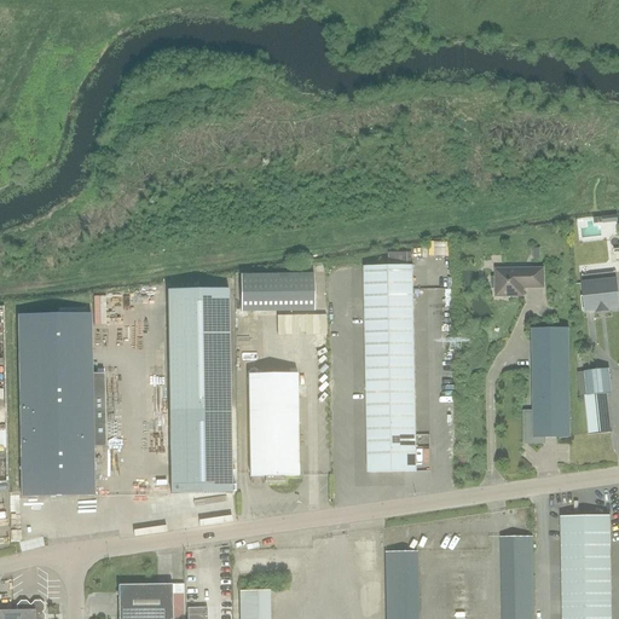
[(408,253),(388,253),(388,266),(408,266),(408,253)]
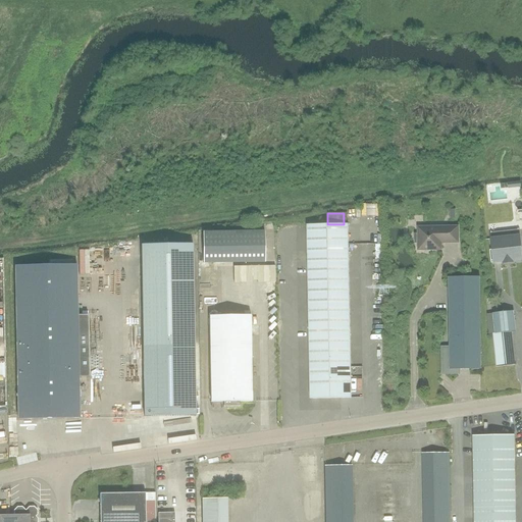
[(328,246),(328,236),(327,224),(307,225),(308,246),(328,246)]
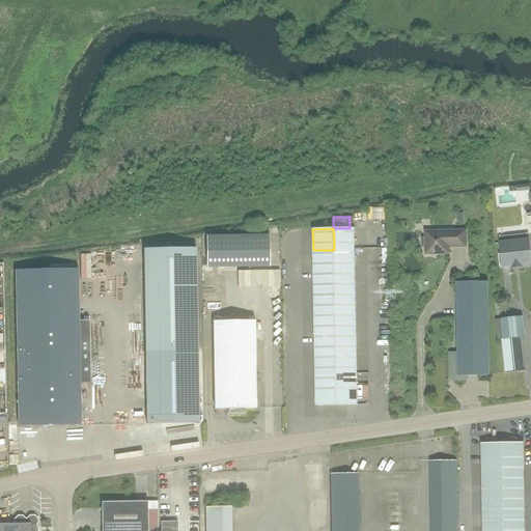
[(355,249),(355,228),(350,228),(333,228),(334,240),(334,250),(355,249)]
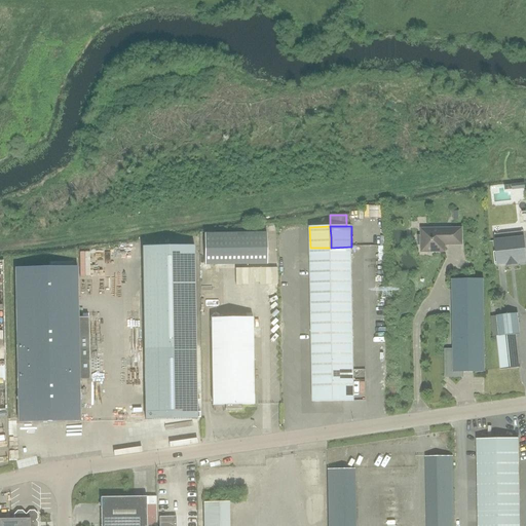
[(421,228),(421,235),(418,235),(418,246),(421,246),(421,253),(428,253),(428,252),(444,251),(444,247),(447,245),(449,243),(461,243),(461,229),(425,230),(425,228),(421,228)]
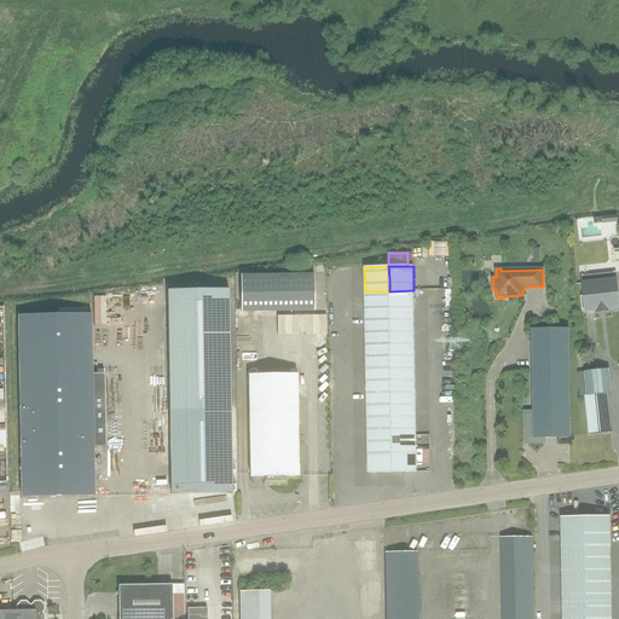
[(242,311),(313,311),(313,276),(241,276),(242,311)]
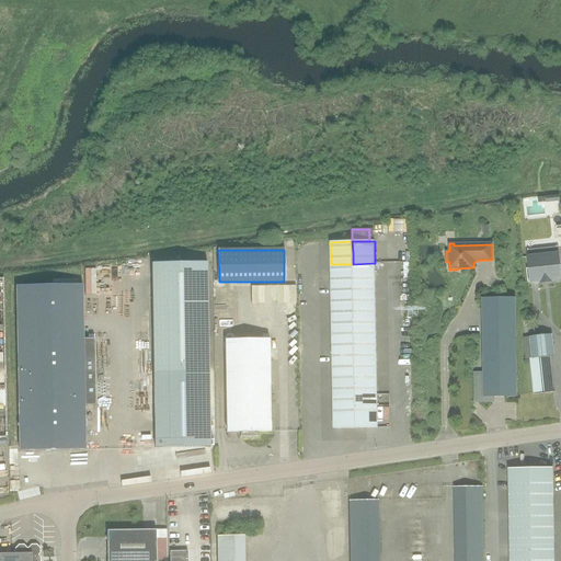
[(560,278),(560,273),(559,253),(528,256),(530,283),(540,282),(540,277),(551,276),(551,281),(560,278)]
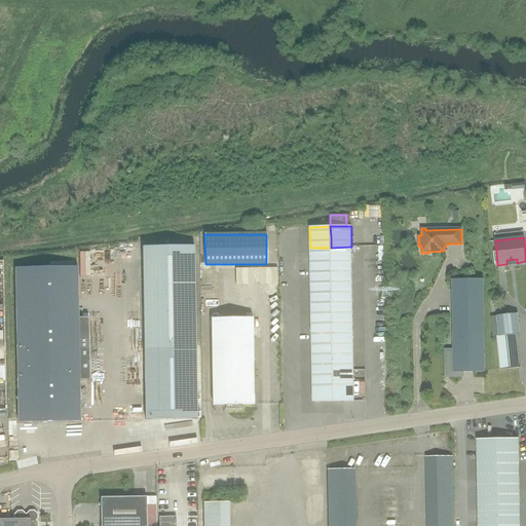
[(194,246),(143,247),(145,350),(146,420),(197,419),(196,349),(194,246)]
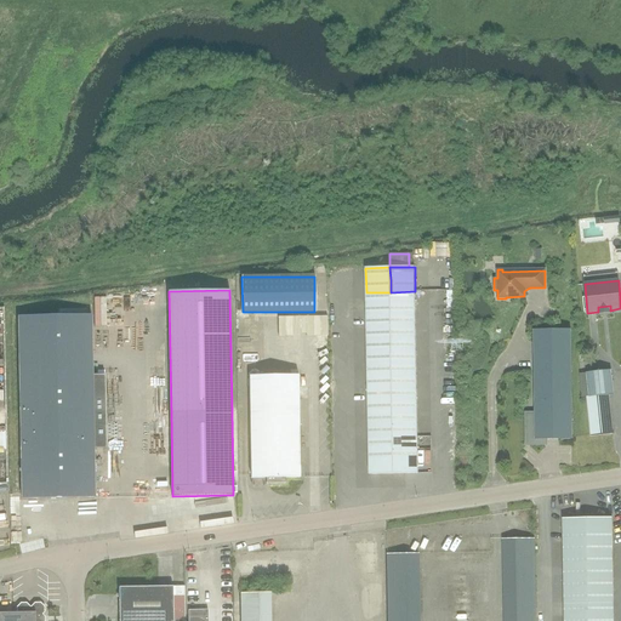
[(415,315),(415,291),(391,292),(391,305),(391,317),(415,315)]
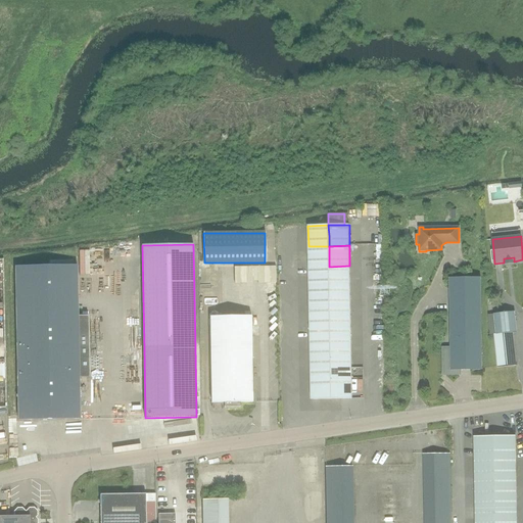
[(329,256),(329,246),(308,246),(308,256),(329,256)]
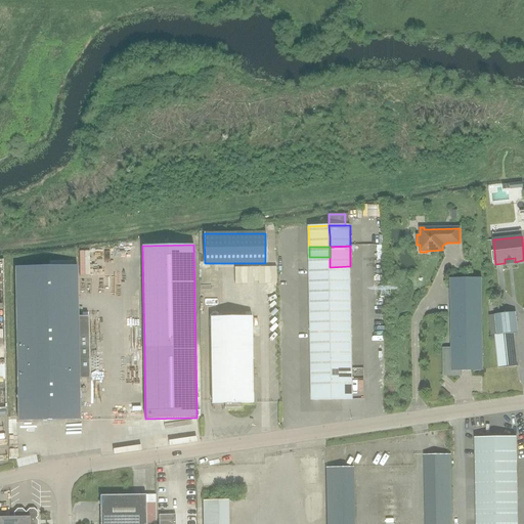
[(330,267),(330,257),(309,257),(309,267),(330,267)]
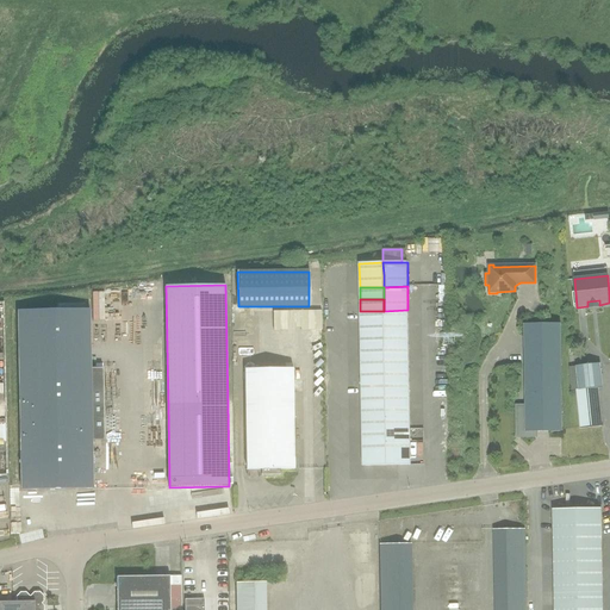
[(91,368),(89,310),(18,311),(22,490),(93,489),(92,441),(105,441),(103,368),(91,368)]
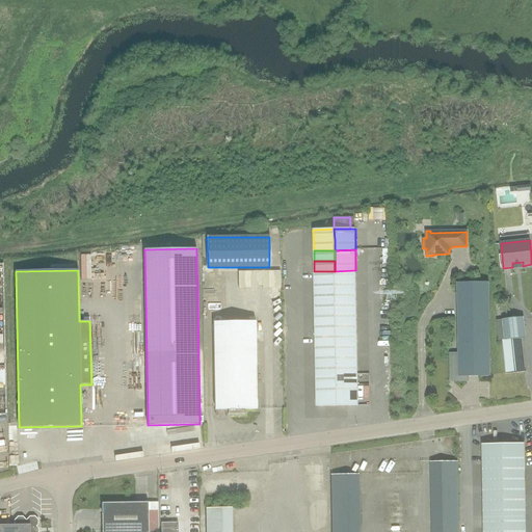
[(356,291),(355,270),(335,271),(335,282),(336,292),(356,291)]
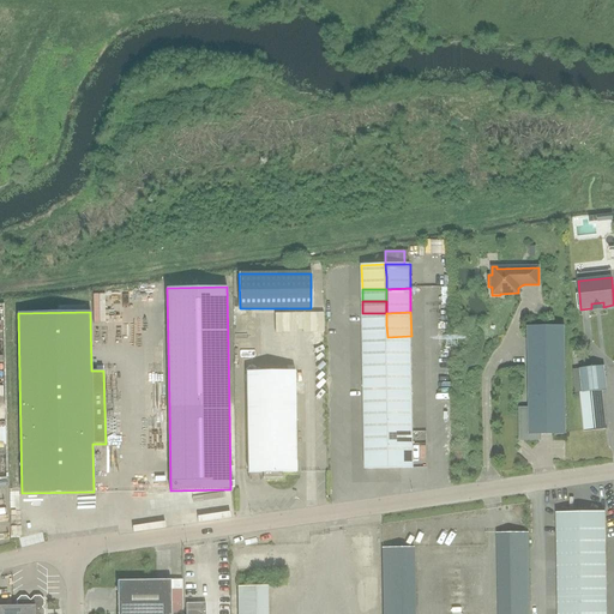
[(386,325),(386,313),(362,313),(362,325),(386,325)]
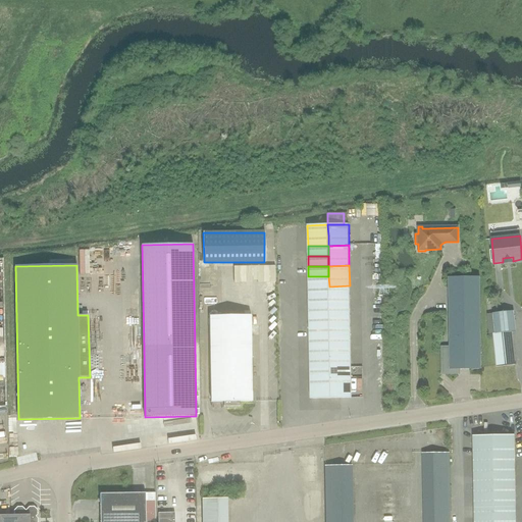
[(329,286),(328,276),(308,276),(308,286),(329,286)]
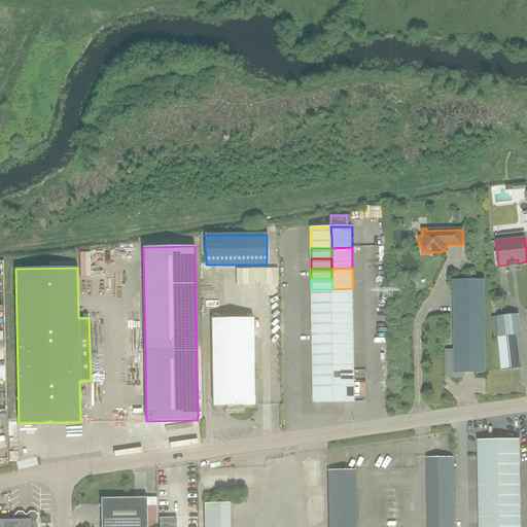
[(486,373),(484,280),(453,280),(454,352),(448,352),(448,377),(462,377),(462,373),(486,373)]
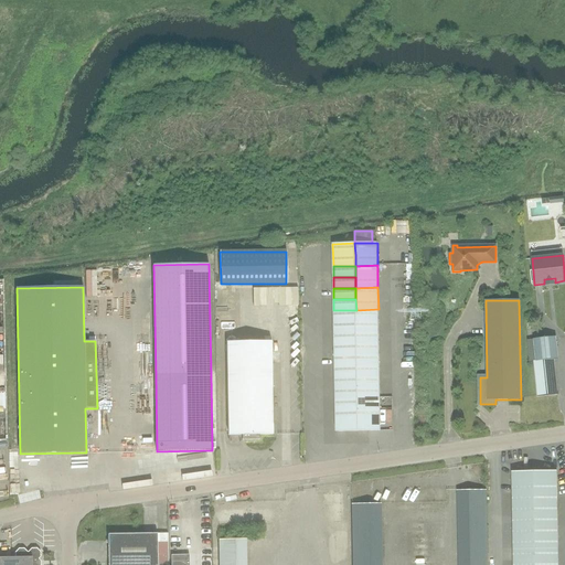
[(379,320),(379,309),(356,310),(356,321),(379,320)]
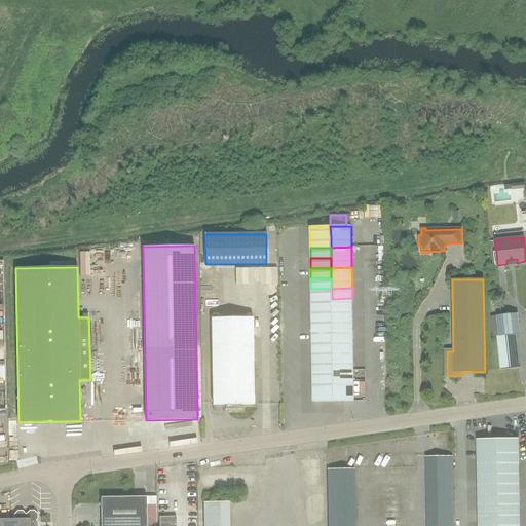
[(332,299),(332,289),(310,289),(310,299),(332,299)]
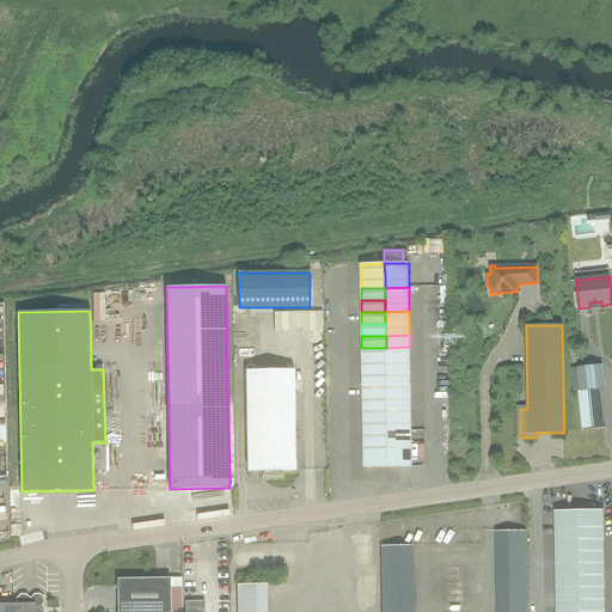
[(410,359),(410,347),(386,348),(386,360),(410,359)]
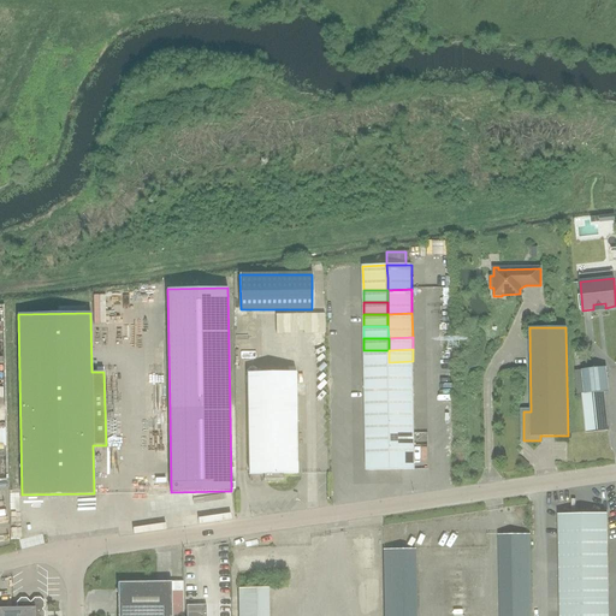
[(389,362),(389,350),(363,350),(365,362),(389,362)]
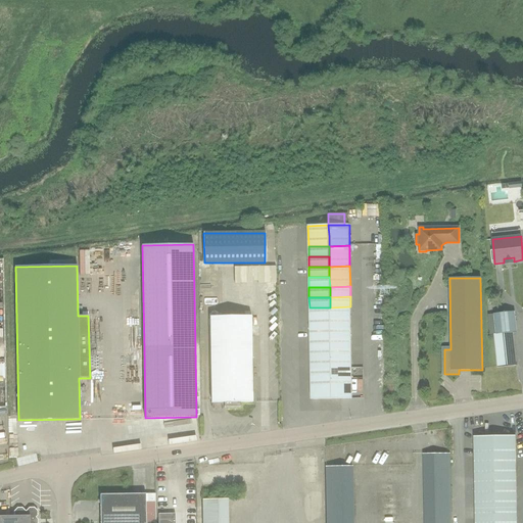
[(350,317),(350,306),(330,307),(330,318),(350,317)]
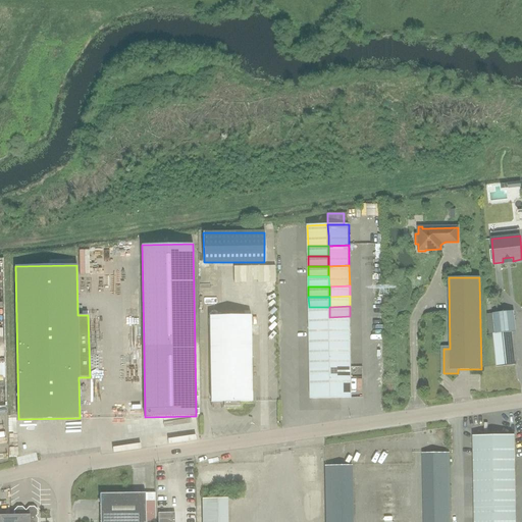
[(329,317),(329,307),(309,307),(309,317),(329,317)]
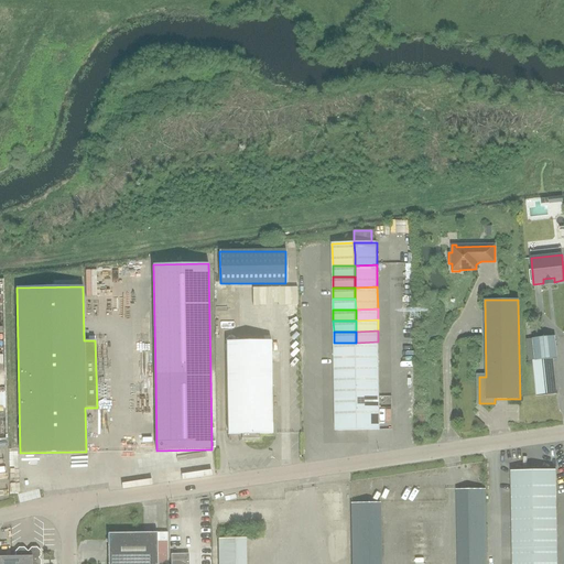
[(555,336),(532,338),(527,339),(529,361),(533,360),(537,396),(556,393),(553,359),(557,358),(555,336)]
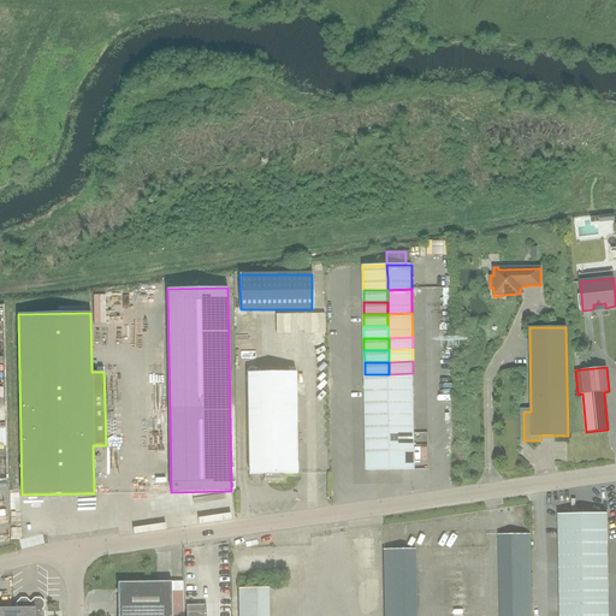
[(297,474),(296,372),(248,373),(249,480),(264,479),(264,480),(283,480),(283,474),(297,474)]
